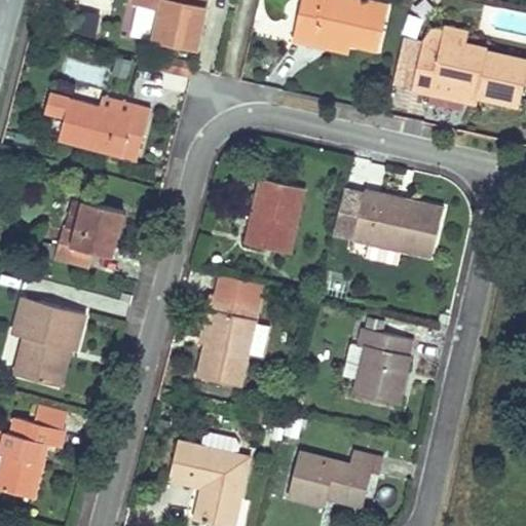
[(160,9),(154,39),(197,48),(207,4),(187,0),(134,0),(133,4),(160,9)]
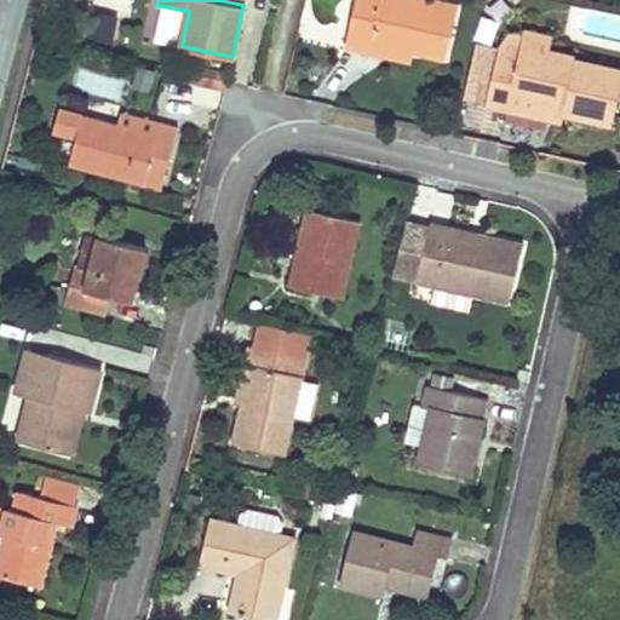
[(356,0),(346,47),(369,52),(371,42),(413,52),(447,59),(458,5),(435,0),(356,0)]
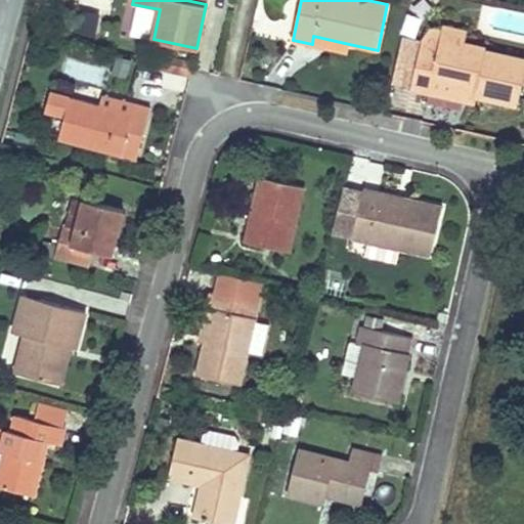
[(465,32),(446,28),(445,28),(429,30),(422,40),(438,44),(440,37),(463,42),(465,32)]
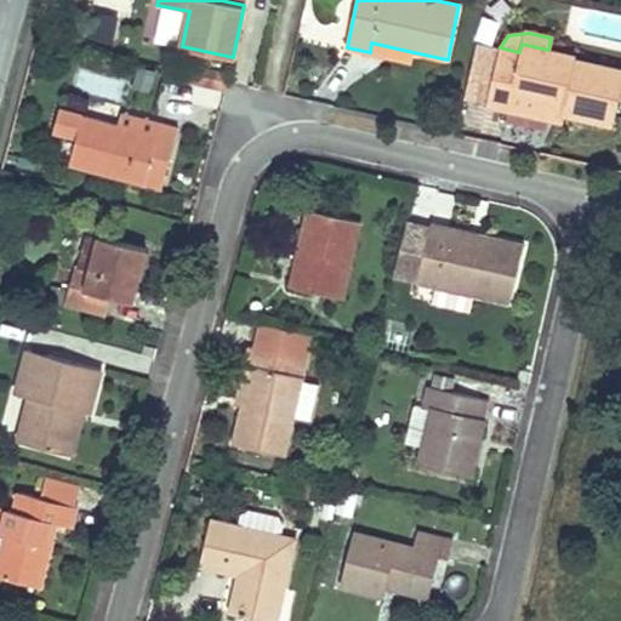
[(414,52),(371,43),(370,52),(411,62),(414,52)]
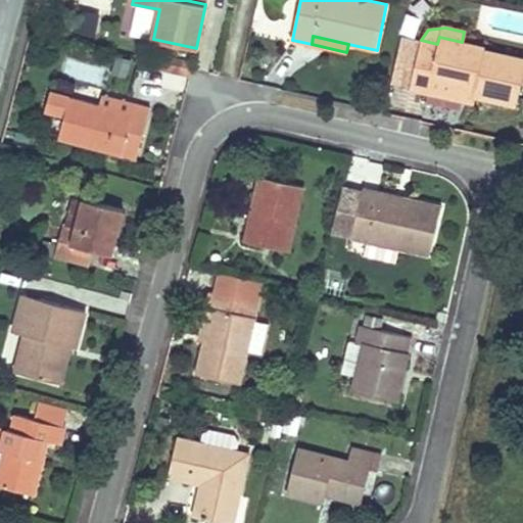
[(516,104),(522,75),(522,58),(484,50),(485,47),(462,42),(439,37),(437,44),(421,40),(410,88),(427,92),(463,100),(472,102),(473,95),(516,104)]
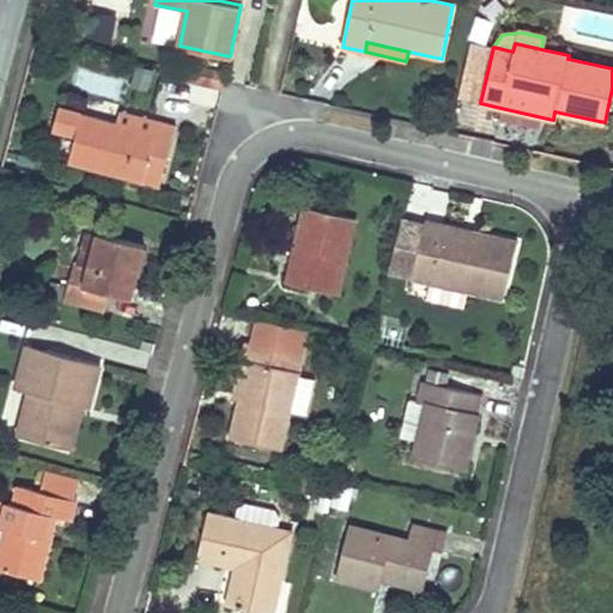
[(184,64),(182,71),(205,76),(225,80),(226,73),(184,64)]
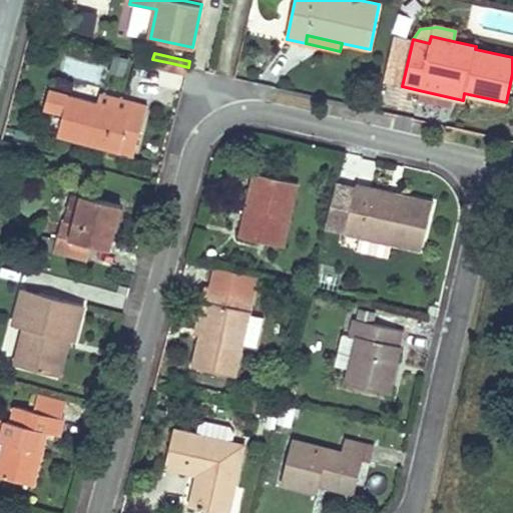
[(109,71),(124,75),(128,58),(113,54),(109,71)]
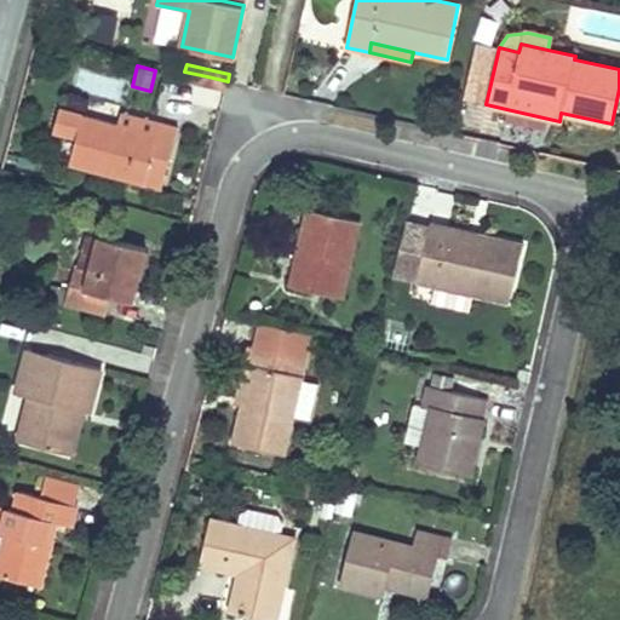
[(228,81),(207,76),(206,86),(225,91),(228,81)]
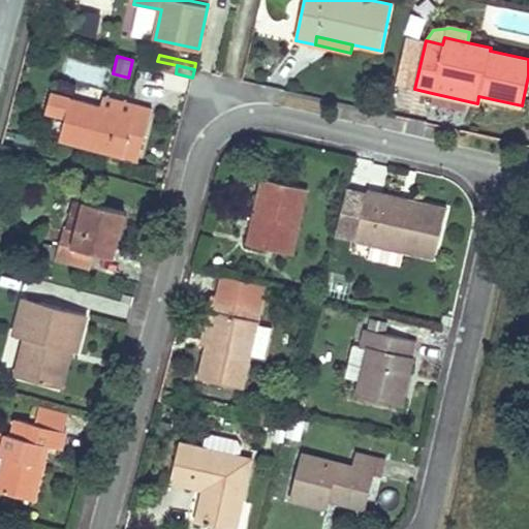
[(468,101),(432,93),(430,102),(463,111),(468,101)]
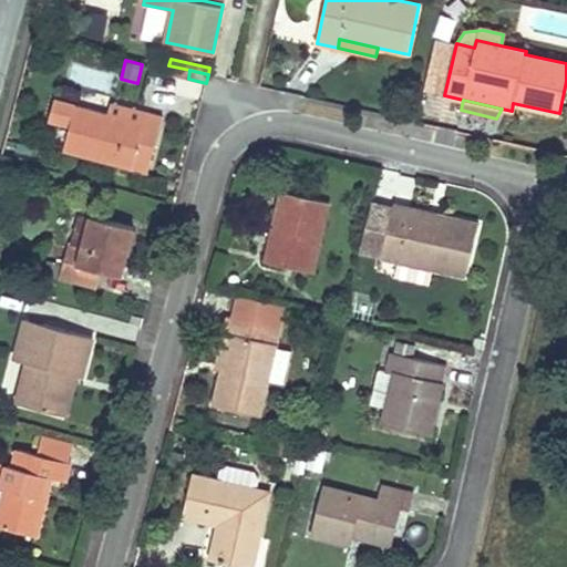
[(107,113),(144,123),(146,112),(111,102),(107,113)]
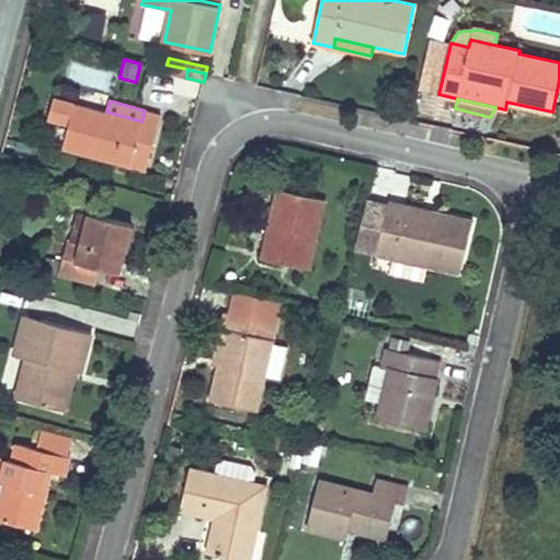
[(74,103),(62,149),(146,171),(161,115),(144,111),(142,121),(106,112),(74,103)]
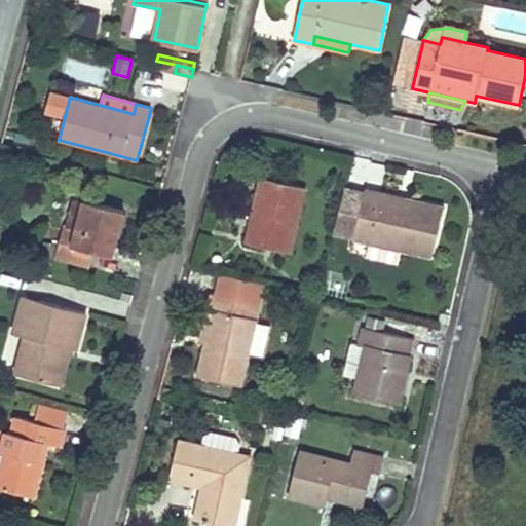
[(261,178),(247,242),(291,253),(305,188),(261,178)]
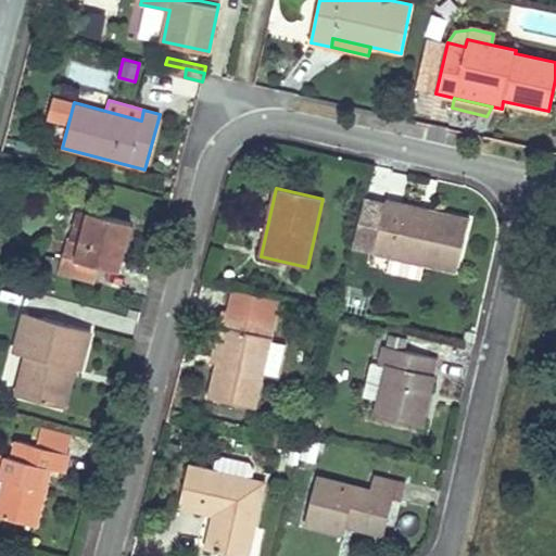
[(384,202),(365,198),(359,220),(379,226),(384,202)]
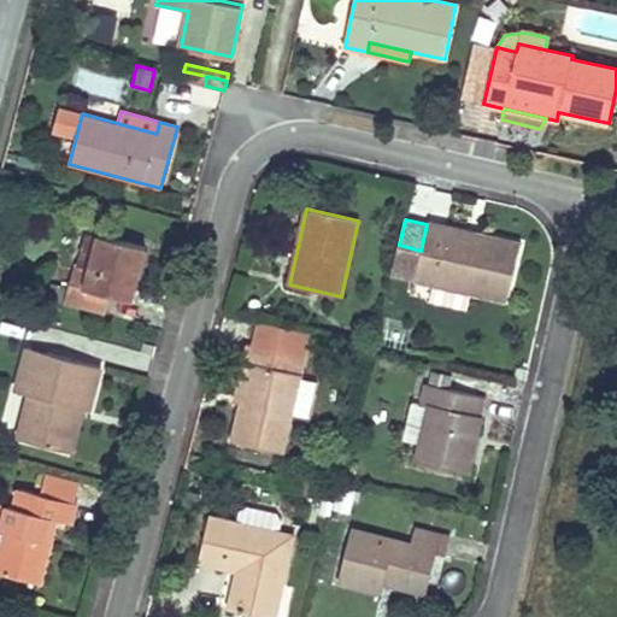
[(421,251),(399,245),(392,272),(434,281),(470,291),(507,299),(519,246),(481,236),(480,242),(468,240),(469,234),(427,224),(421,251)]
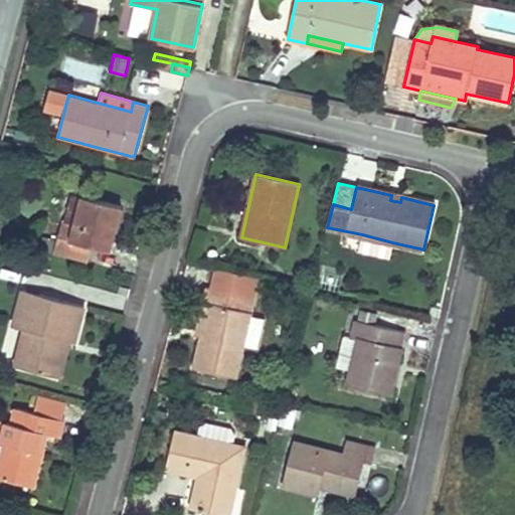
[(73,227),(81,196),(71,193),(62,224),(73,227)]
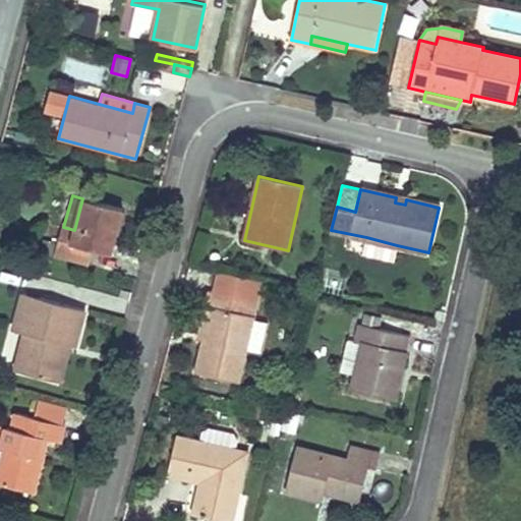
[(122,209),(82,198),(74,230),(71,242),(59,239),(58,243),(55,255),(89,265),(93,249),(111,253),(122,209)]
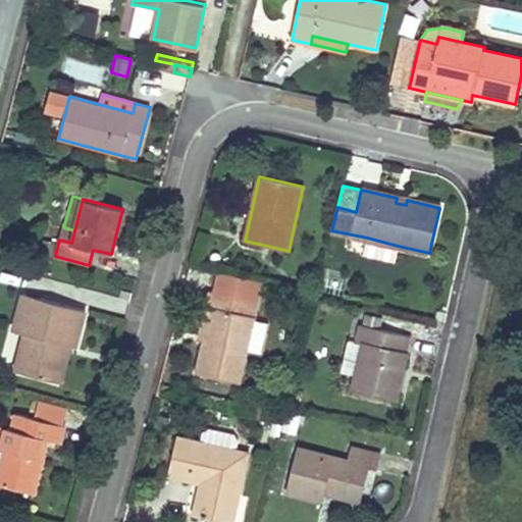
[(63,227),(59,240),(71,243),(74,230),(63,227)]
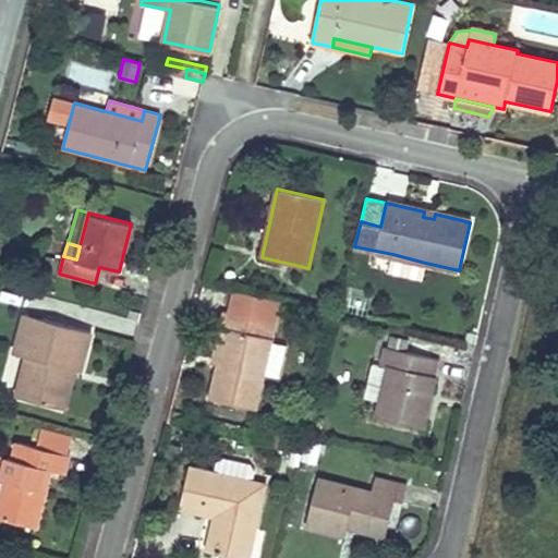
[(43,270),(59,274),(62,261),(46,256),(43,270)]
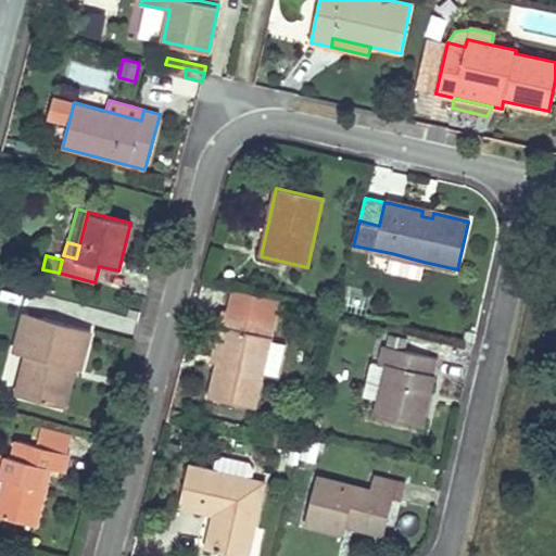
[(366,316),(369,300),(350,297),(348,312),(366,316)]
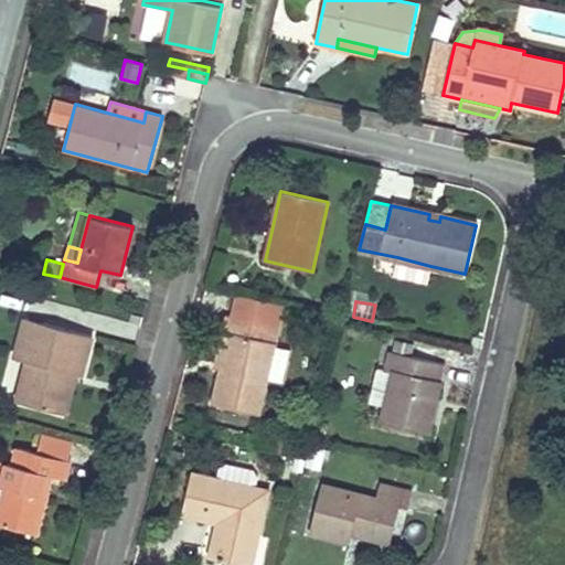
[(214,404),(258,414),(267,379),(275,345),(279,326),(227,315),(223,331),(231,332),(223,368),(214,404)]
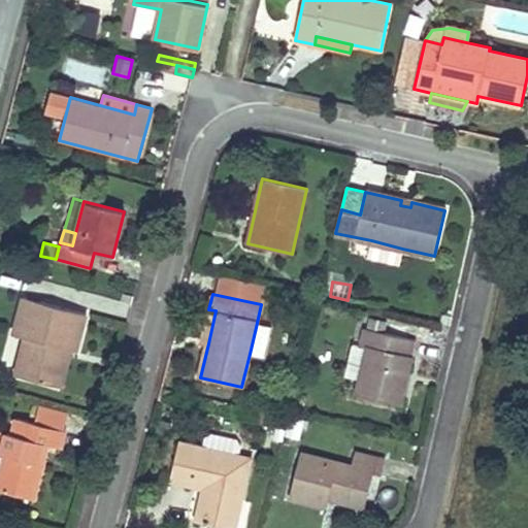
[(87,314),(23,297),(13,334),(26,337),(15,374),(53,385),(63,348),(71,350),(76,351),(87,314)]
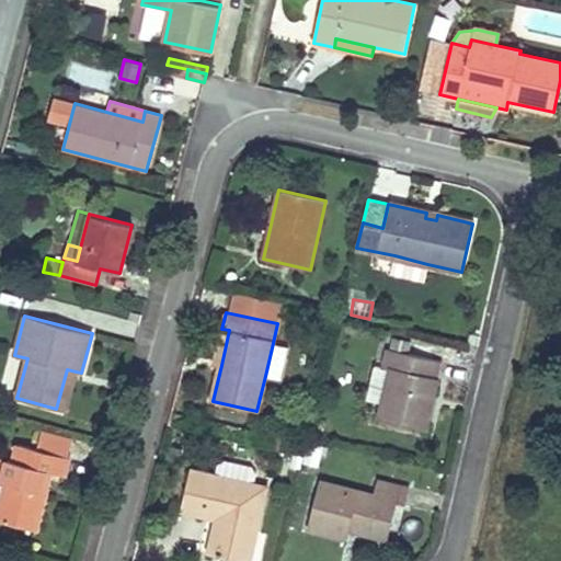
[(221,365),(229,330),(221,329),(214,363),(221,365)]
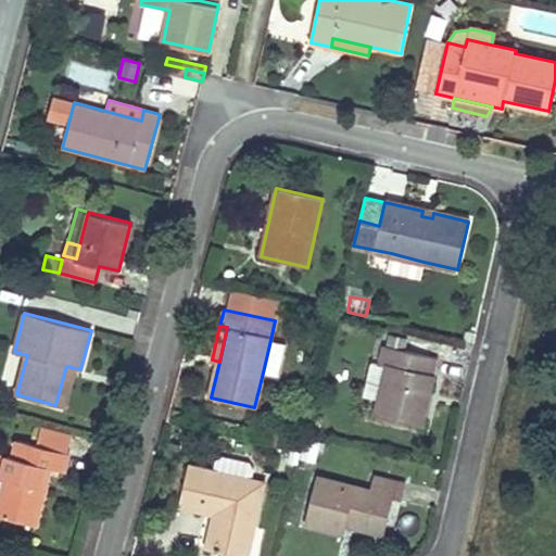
[(375,415),(420,426),(438,357),(405,350),(407,338),(391,333),(388,345),(384,344),(380,362),(388,363),(387,366),(379,399),(375,415)]
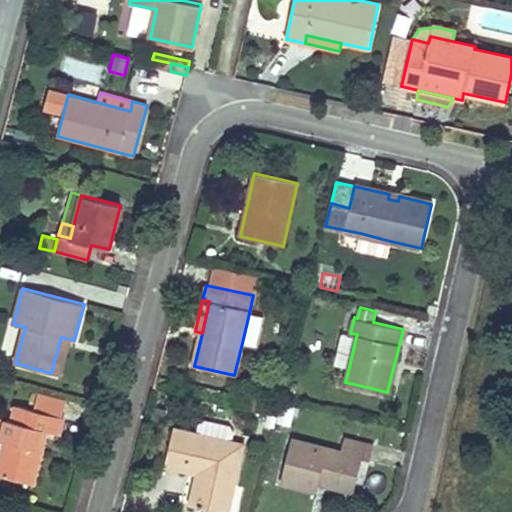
[(256,346),(263,316),(249,313),(242,343),(256,346)]
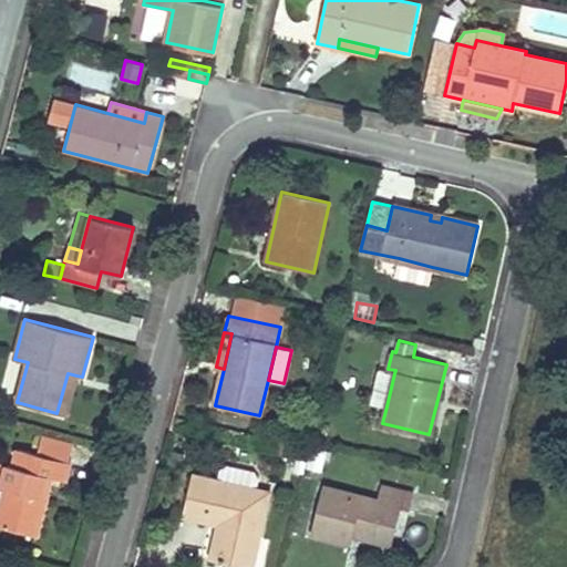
[(3,390),(13,392),(22,363),(13,360),(3,390)]
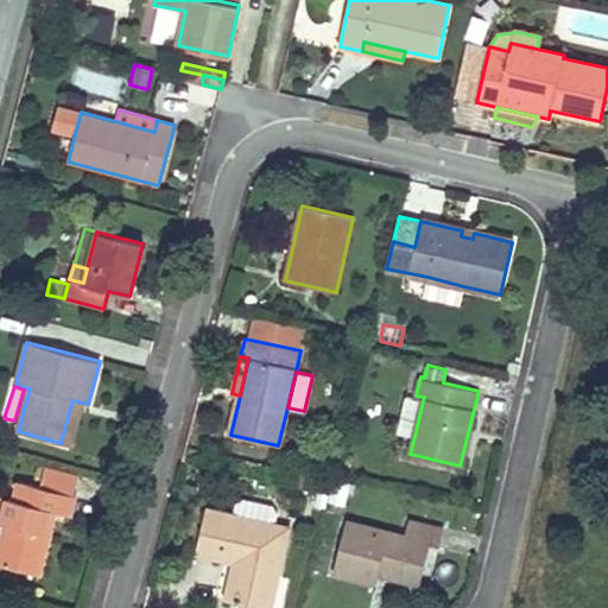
[(423,400),(406,396),(398,431),(415,436),(423,400)]
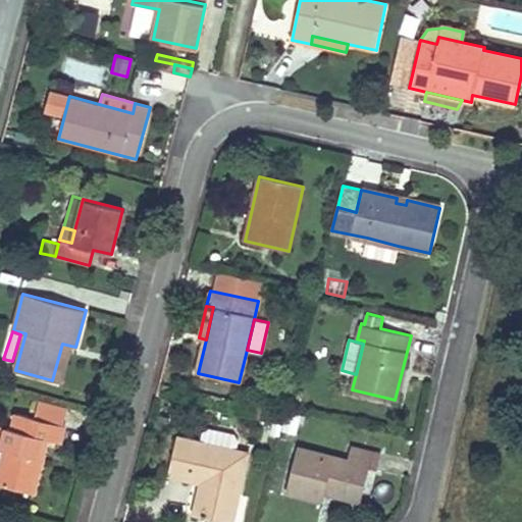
[(70,346),(62,344),(52,380),(61,382),(70,346)]
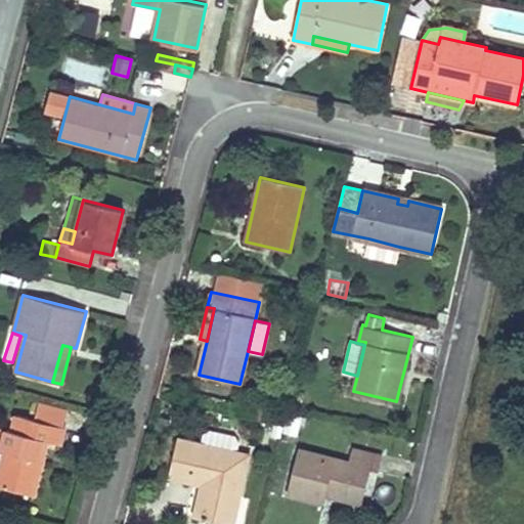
[(95,434),(99,416),(89,413),(84,431),(95,434)]
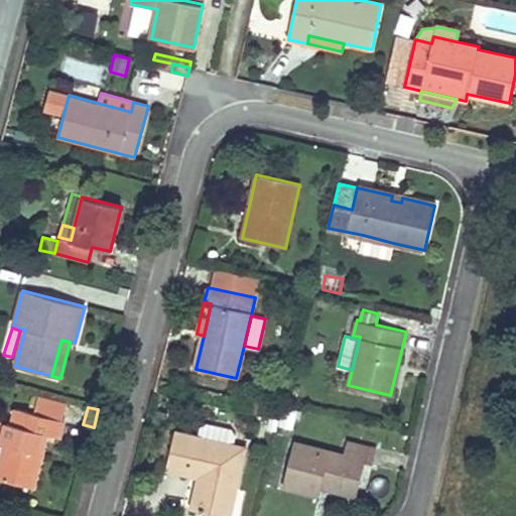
[(58,438),(62,421),(17,408),(12,424),(7,423),(6,425),(1,441),(1,443),(6,444),(0,466),(0,480),(32,488),(41,453),(36,452),(31,450),(33,443),(38,444),(41,433),(58,438)]
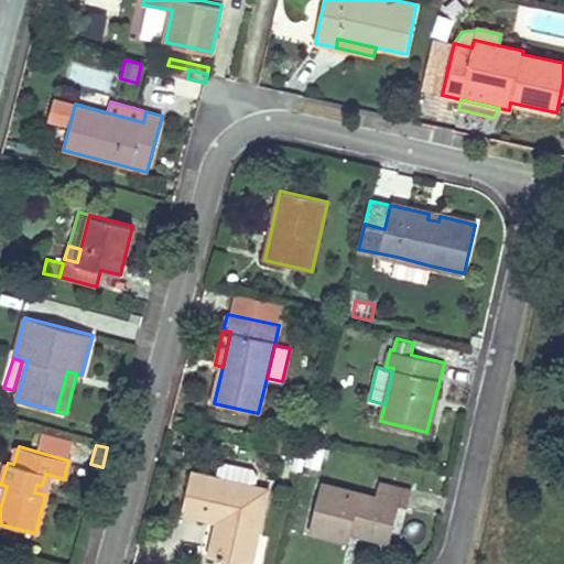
[(269,490),(192,473),(183,513),(218,522),(225,523),(224,529),(217,528),(210,557),(231,562),(232,559),(252,563),(269,490)]
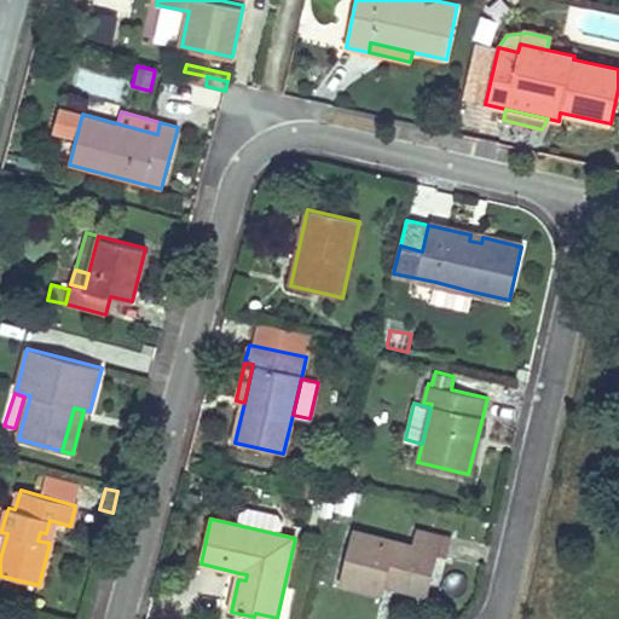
[(353,531),(339,582),(383,594),(386,583),(428,594),(438,554),(447,556),(452,538),(416,528),(412,547),(353,531)]
